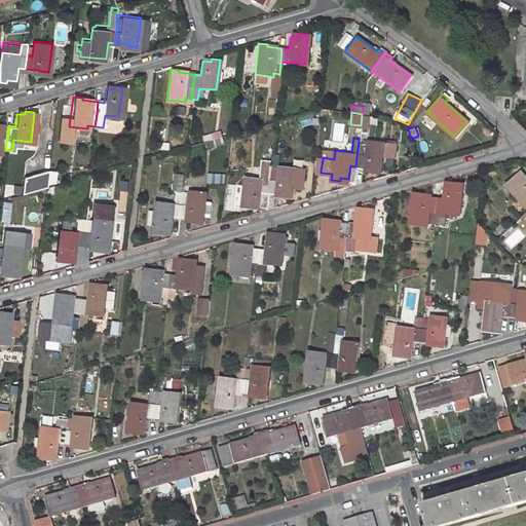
[(380,171),(382,155),(392,156),(393,143),(359,139),(359,141),(355,166),(371,167),(371,170),(380,171)]
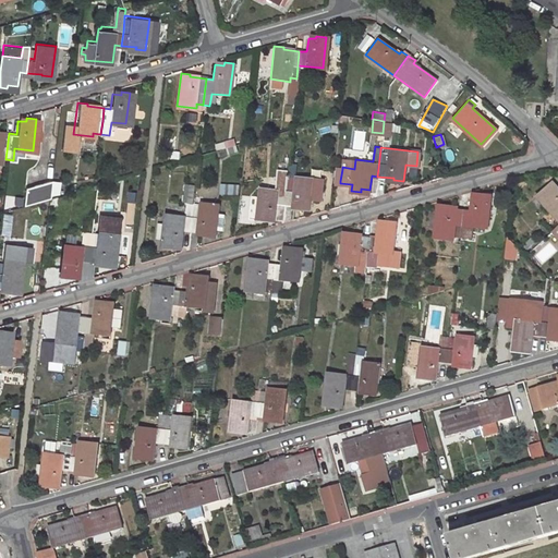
[(282,204),(298,206),(298,208),(310,209),(313,177),(294,174),(293,178),(286,177),(286,179),(282,204)]
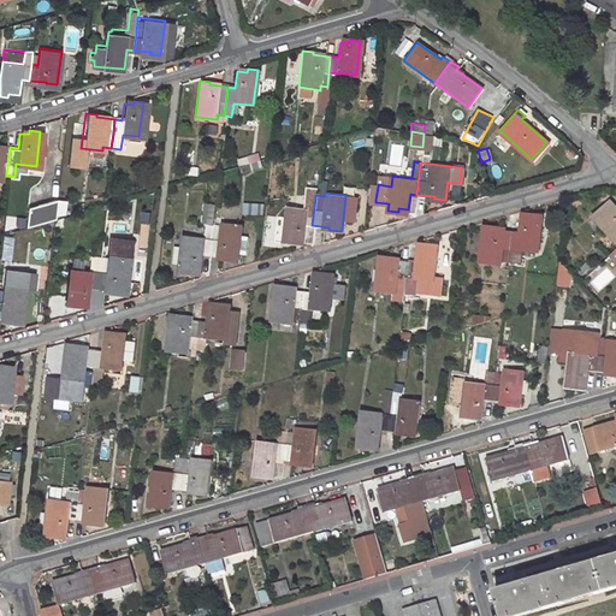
[(54,197),(27,206),(24,225),(53,218),(53,215),(54,197)]
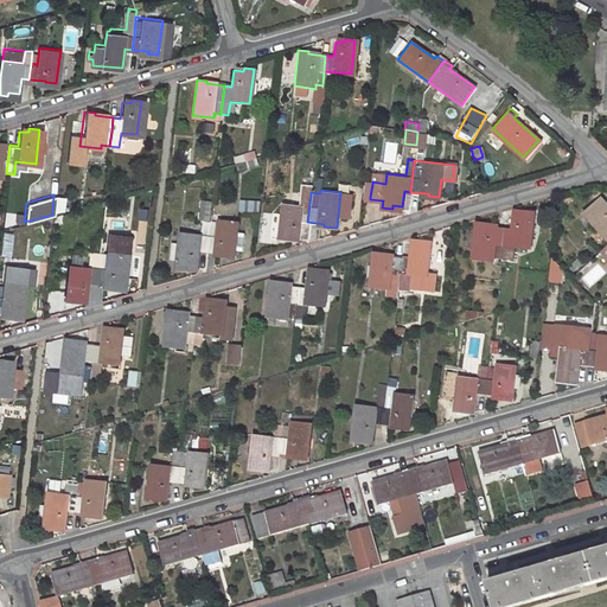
[(63,210),(64,196),(53,195),(52,212),(63,210)]
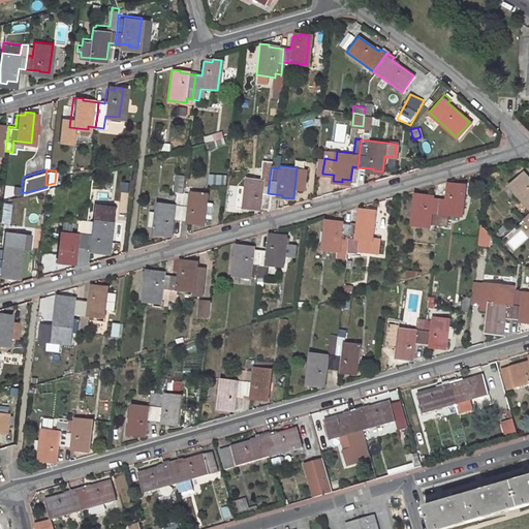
[(263,180),(246,178),(243,208),(252,209),(252,206),(260,207),(262,192),(268,193),(271,169),(265,169),(263,180)]
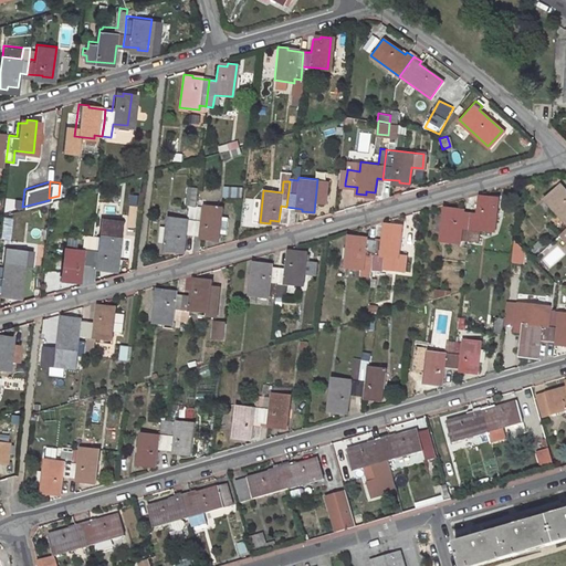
[(240,185),(223,182),(222,195),(239,196),(240,185)]
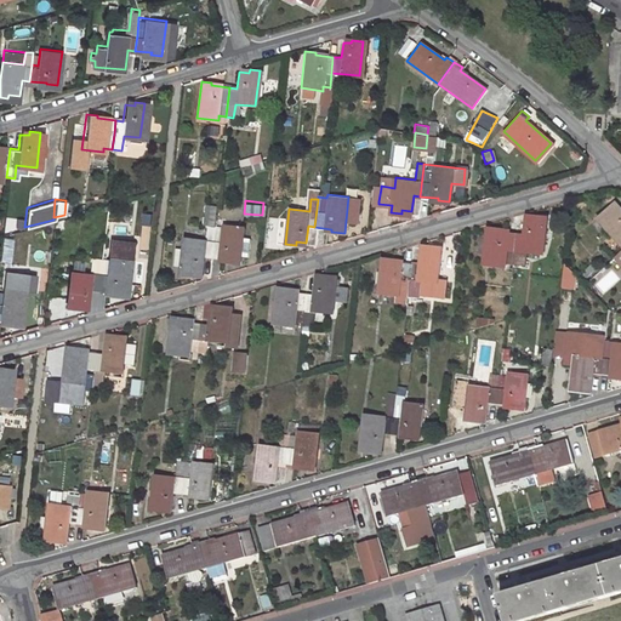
[(620,210),(614,203),(597,218),(608,229),(609,228),(619,239),(617,240),(620,244),(620,210)]
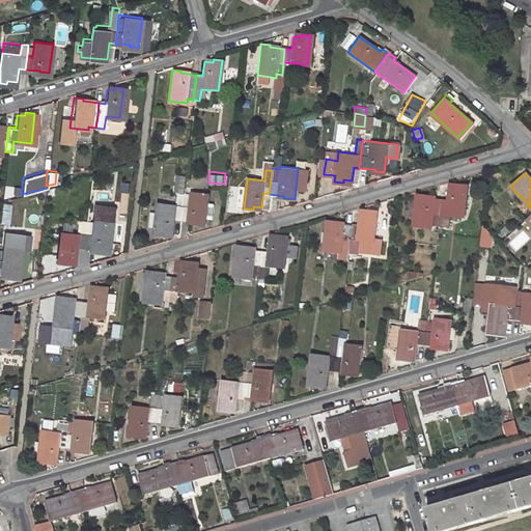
[(449,214),(463,215),(466,186),(457,185),(456,188),(448,187),(446,200),(440,199),(437,225),(447,226),(449,214)]
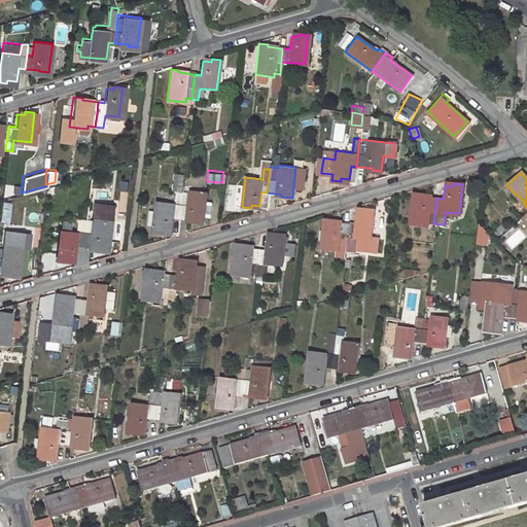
[(156,202),(153,232),(162,233),(163,230),(171,231),(173,217),(178,218),(181,191),(176,190),(174,204),(156,202)]
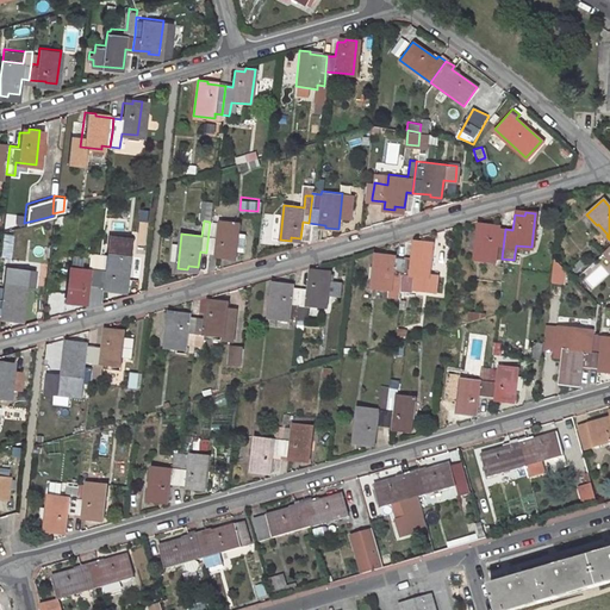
[(224,256),(235,257),(235,249),(241,250),(243,232),(237,231),(238,223),(218,221),(217,223),(210,222),(206,253),(224,254),(224,256)]
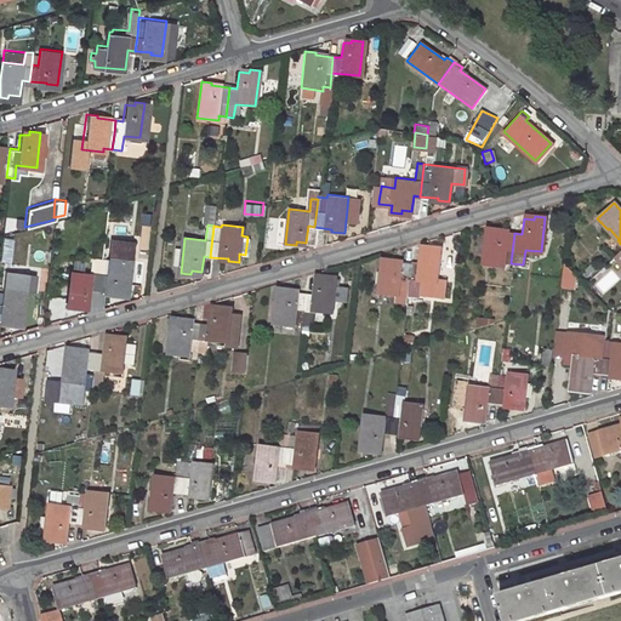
[(488,227),(483,263),(503,266),(503,262),(511,263),(514,233),(497,232),(497,228),(488,227)]
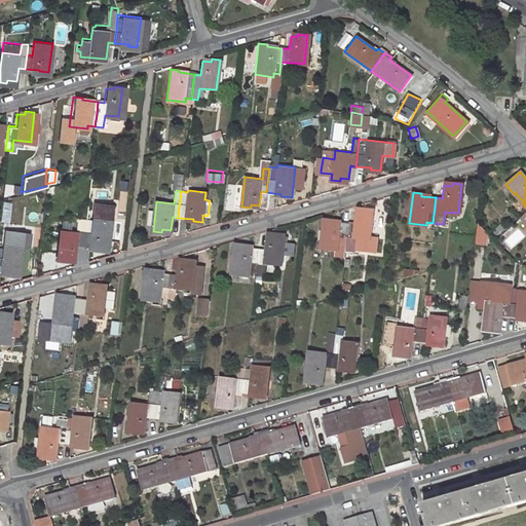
[(9,200),(2,200),(0,213),(8,214),(9,200)]
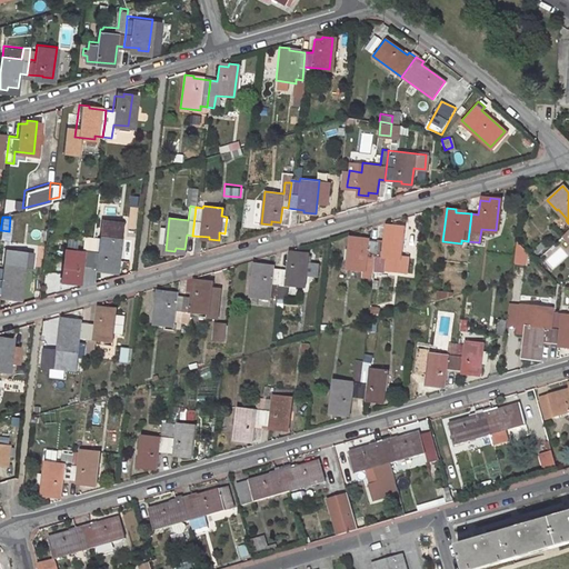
[(385,255),(387,255),(385,269),(406,270),(407,257),(400,257),(403,225),(395,225),(393,227),(385,226),(383,240),(376,240),(372,268),(382,269),(385,255)]
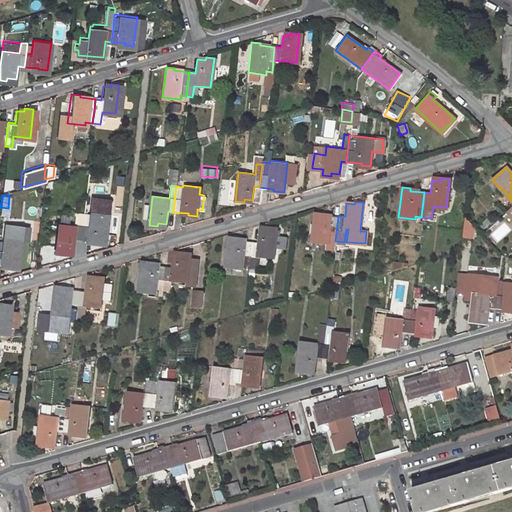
[(103,242),(107,213),(89,211),(89,213),(83,212),(80,237),(94,239),(94,241),(103,242)]
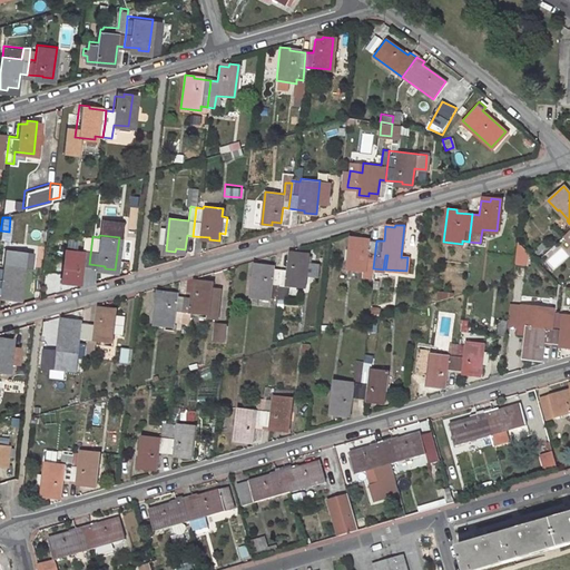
[(373,268),(376,241),(361,238),(361,236),(351,235),(347,268),(372,272),(373,268)]
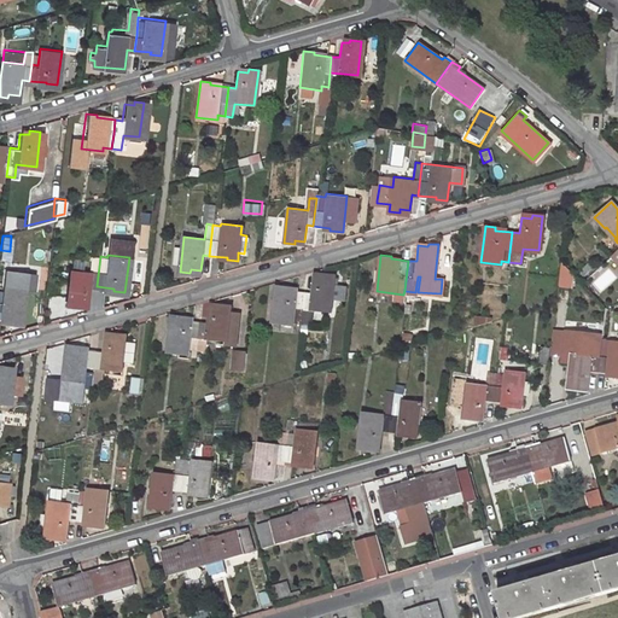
[(70,268),(66,303),(76,304),(77,301),(87,302),(89,286),(97,286),(100,256),(93,256),(91,270),(70,268)]
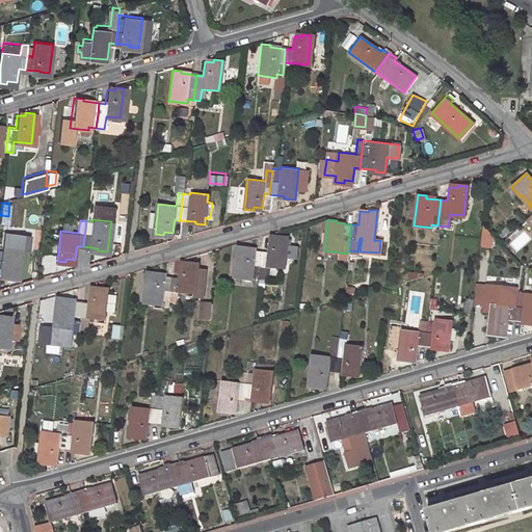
[(494,248),(495,233),(483,232),(483,247),(494,248)]
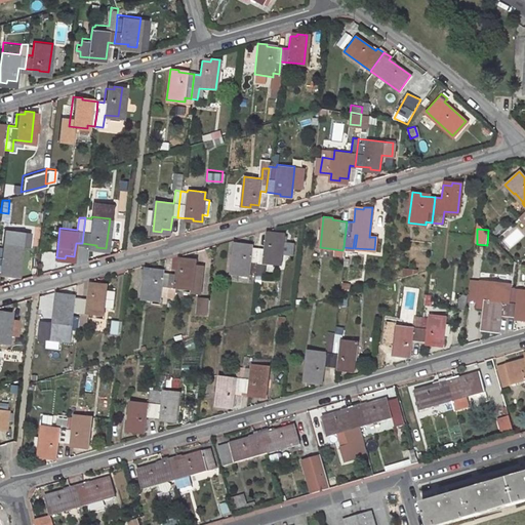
[(280,263),(284,233),(276,232),(275,235),(267,234),(266,248),(258,247),(255,274),(263,274),(265,260),(280,263)]
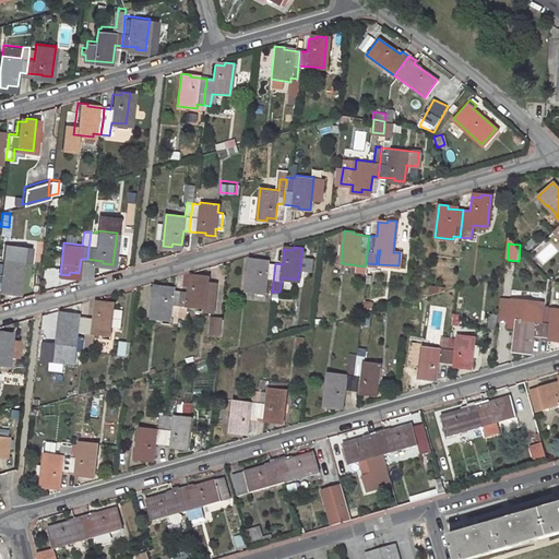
[(19,292),(22,259),(3,257),(2,261),(0,261),(0,286),(9,287),(9,290),(19,292)]
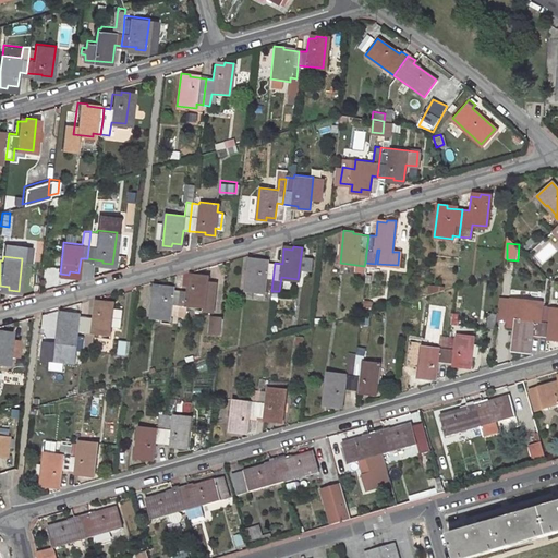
[(250,258),(245,290),(265,291),(265,290),(271,291),(275,263),(258,261),(258,259),(250,258)]
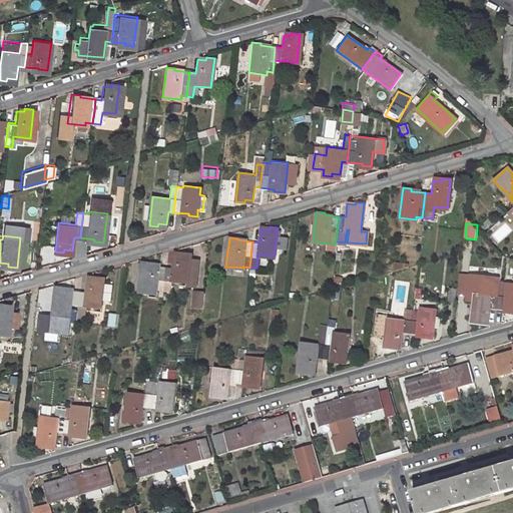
[(280,237),(280,250),(288,250),(288,237),(280,237)]
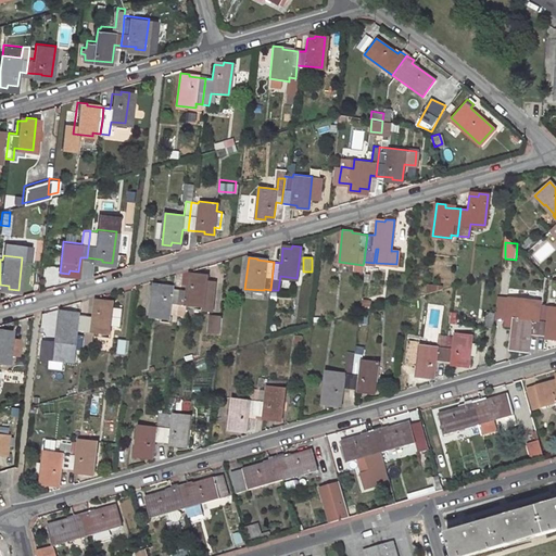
[(177,303),(203,305),(203,299),(212,299),(214,282),(205,281),(206,275),(197,273),(196,277),(187,276),(186,290),(179,289),(177,303)]
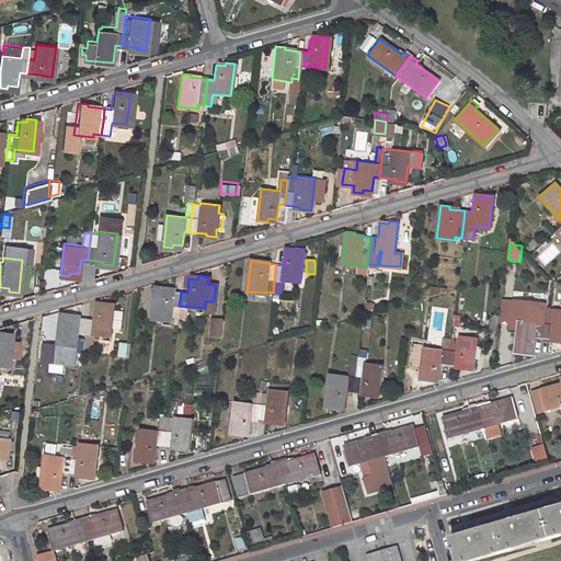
[(431,294),(442,290),(443,285),(432,285),(431,294)]
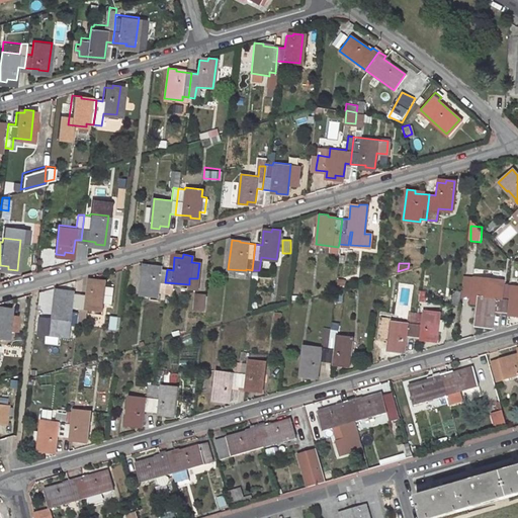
[(143,264),(140,294),(158,296),(158,292),(164,293),(165,282),(167,269),(152,267),(152,265),(143,264)]
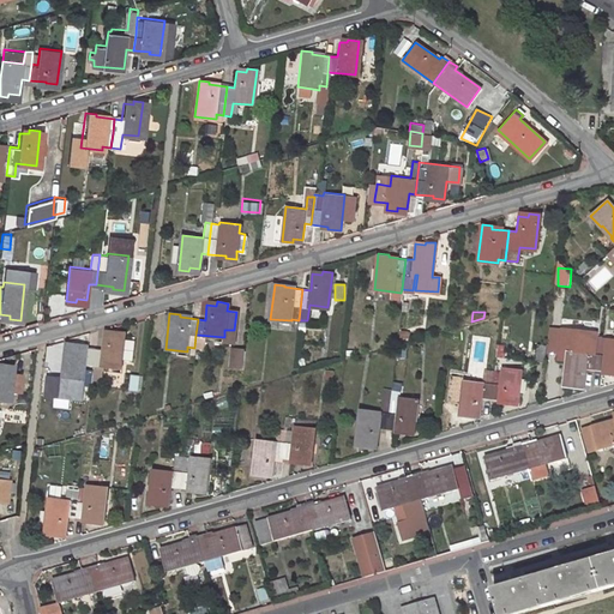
[(100,363),(120,366),(121,360),(131,360),(133,341),(124,339),(125,331),(114,330),(114,333),(103,332),(101,349),(94,348),(92,363),(90,379),(97,380),(100,363)]
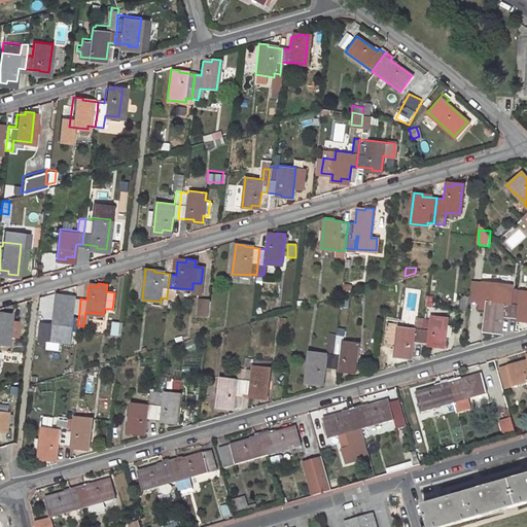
[(199,295),(201,283),(192,283),(192,289),(191,294),(199,295)]
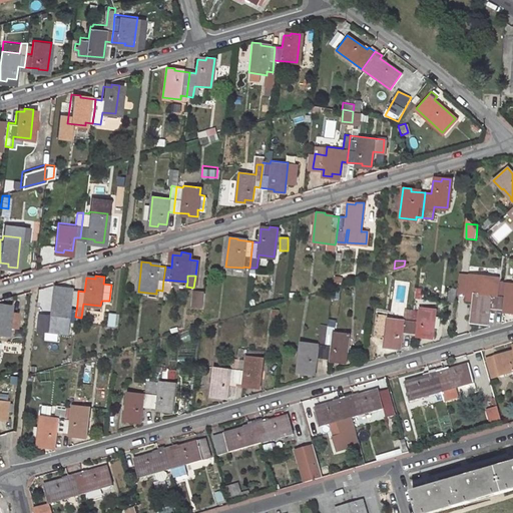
[(512,310),(512,281),(506,281),(504,295),(497,294),(496,307),(511,308),(511,310),(512,310)]
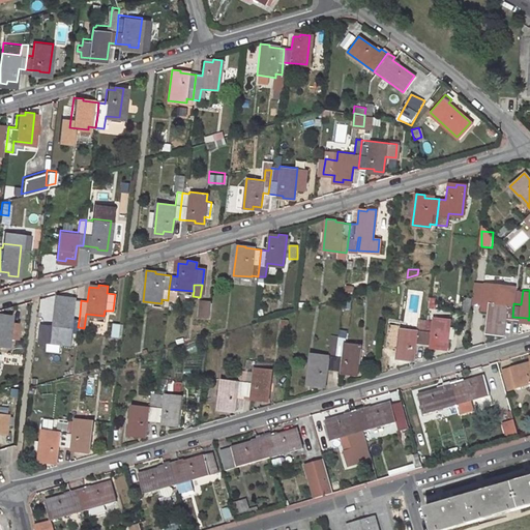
[(80,314),(81,300),(66,298),(66,297),(56,296),(53,326),(71,328),(72,313),(80,314)]
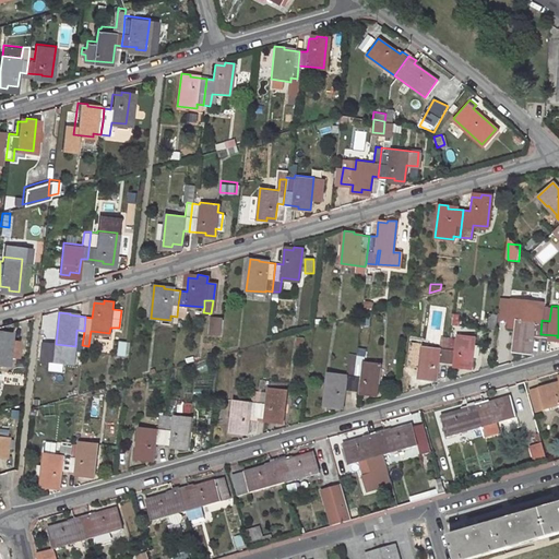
[(495,328),(497,313),(488,312),(487,328),(495,328)]
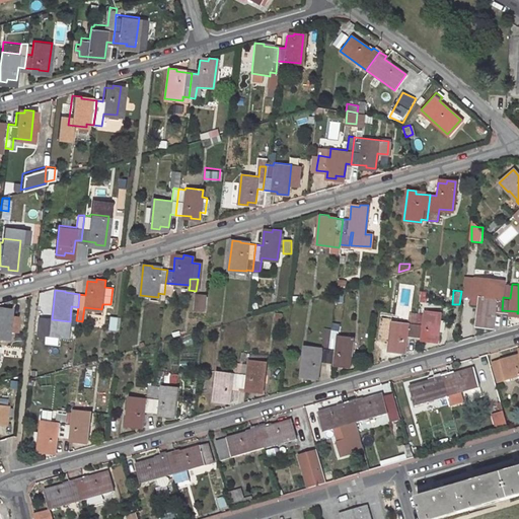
[(207,295),(198,294),(197,308),(205,309),(207,295)]
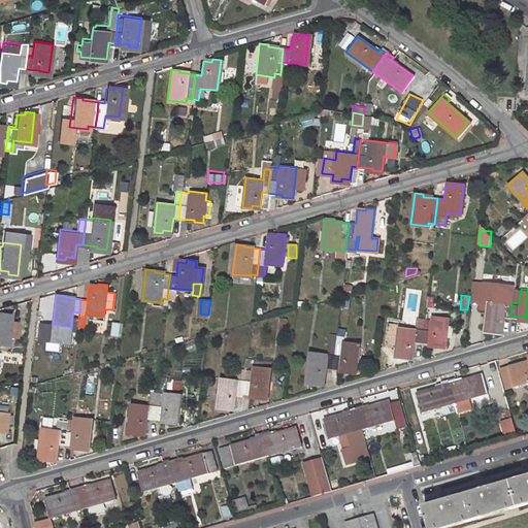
[(489,300),(485,330),(494,331),(494,328),(502,329),(504,315),(510,316),(512,302),(489,300)]
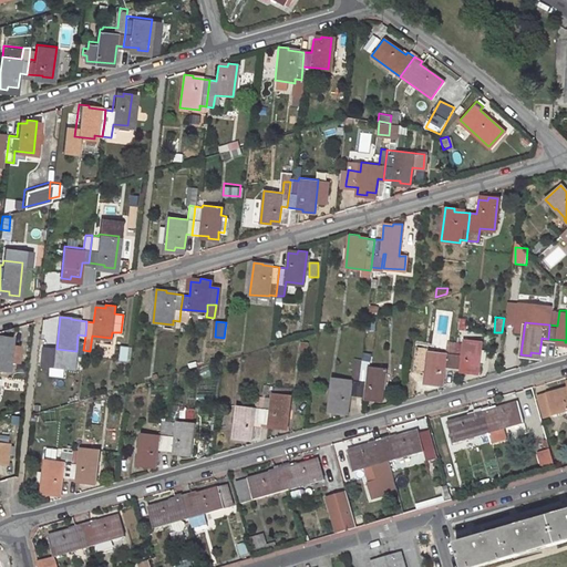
[(477,373),(482,341),(463,339),(462,343),(455,342),(452,369),(467,370),(467,372),(477,373)]
